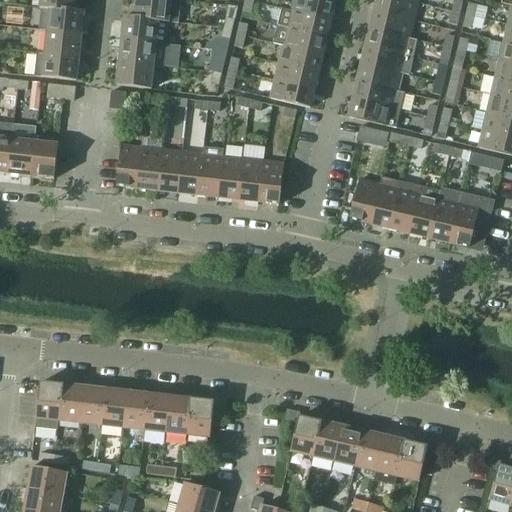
[(40,0),(40,8),(85,13),(85,12),(75,11),(75,0),(40,0)]
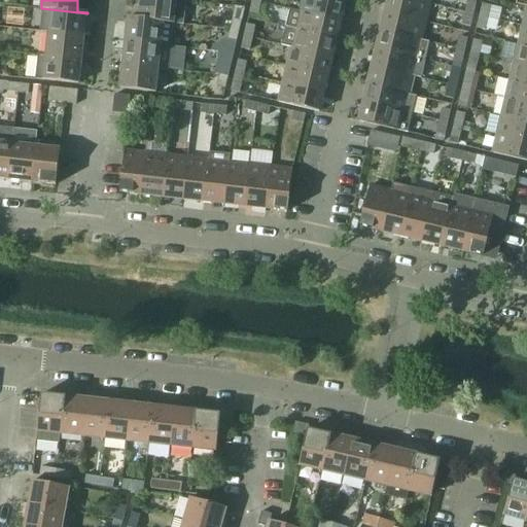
[(179,0),(140,0),(138,20),(173,24),(174,24),(174,23),(184,25),(186,1),(179,0)]
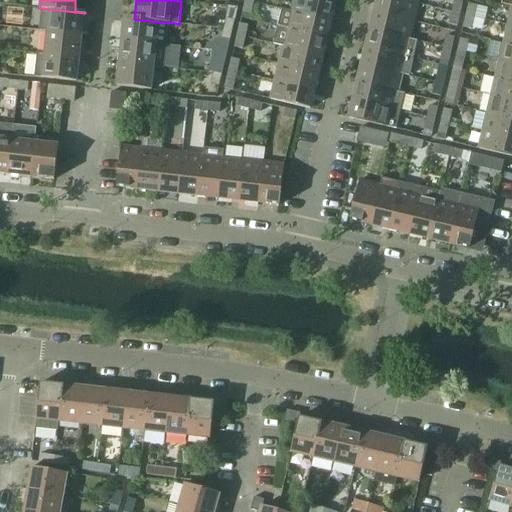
[(255,2),(246,0),(243,12),(252,14),(255,2)]
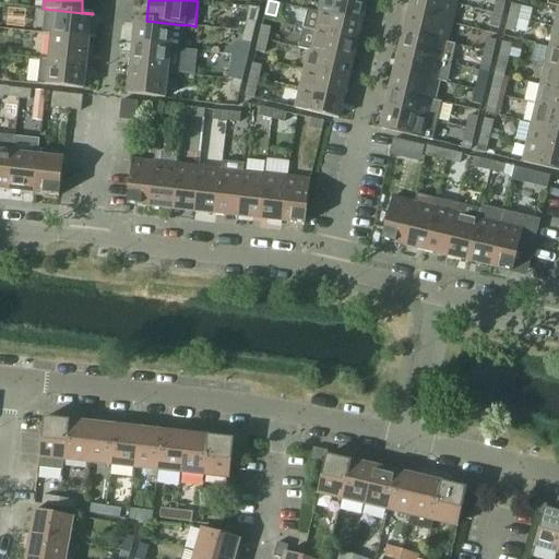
[(353,0),(321,0),(319,12),(361,22),(366,3),(353,0)]
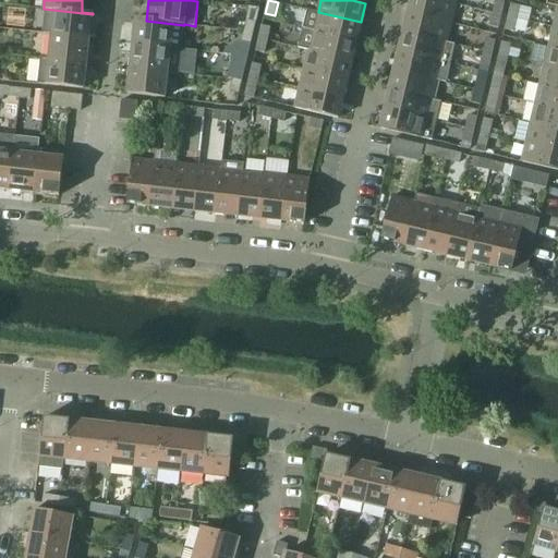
[(436,0),(411,0),(408,13),(451,24),(456,4),(436,0)]
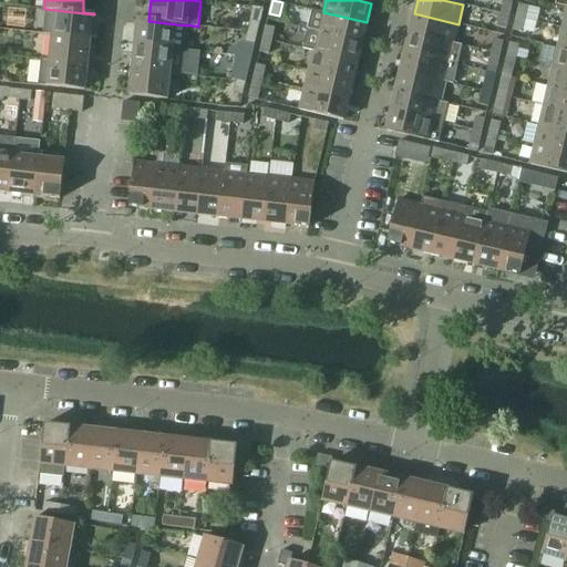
[(504,1),(501,13),(509,16),(513,2),(504,1)]
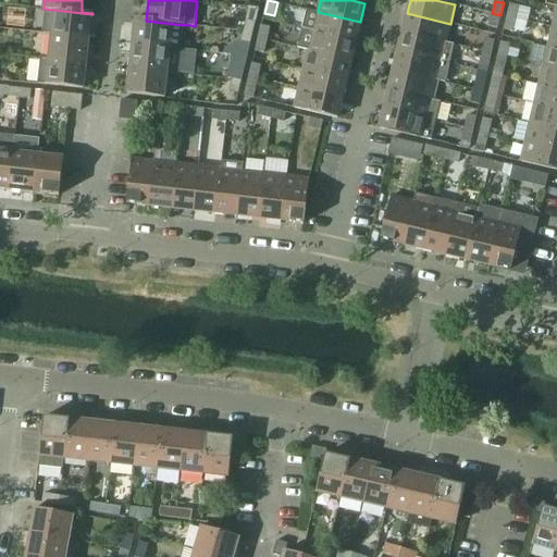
[(510,4),(507,17),(516,19),(519,7),(510,4)]
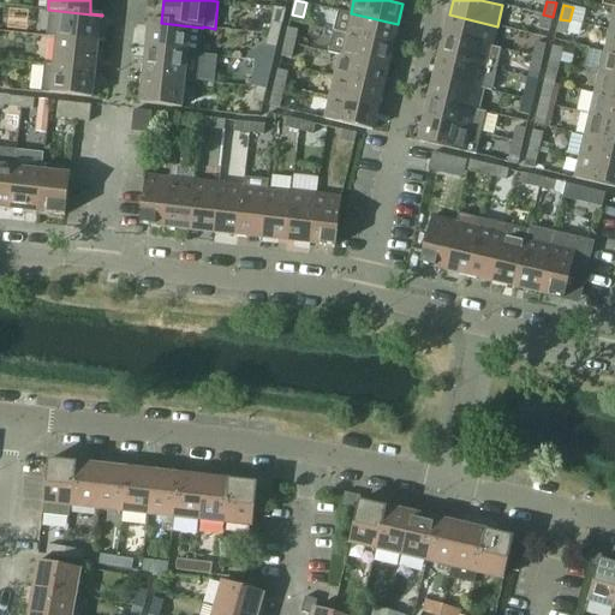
[(275,7),(269,34),(280,36),(286,9),(275,7)]
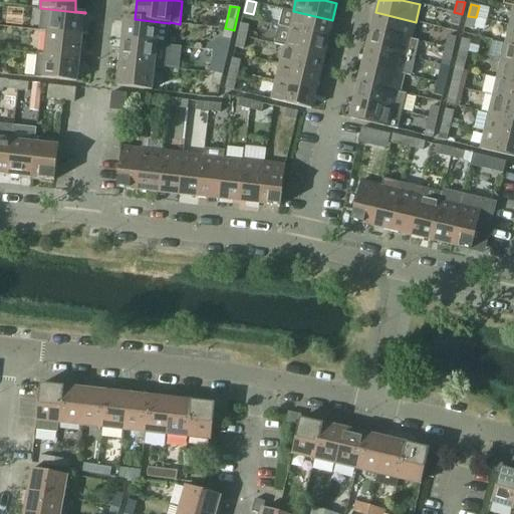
[(85,13),(40,8),(38,30),(82,36),(85,13)]
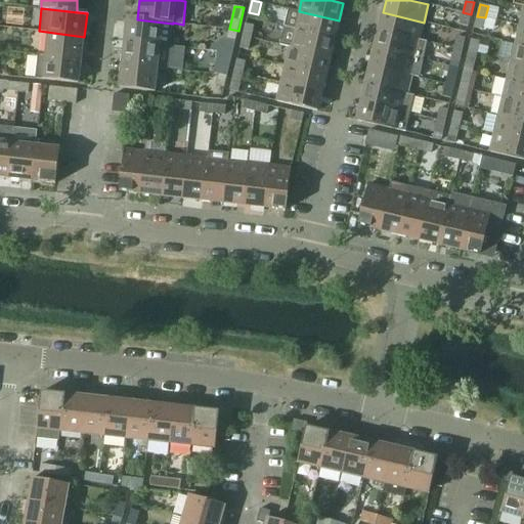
[(299,11),(289,9),(285,27),(335,39),(339,20),(299,11)]
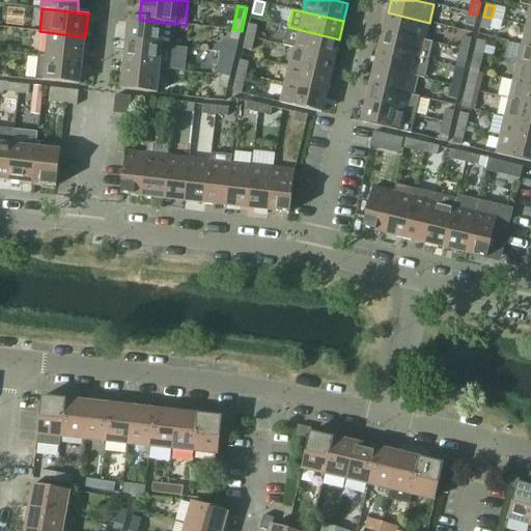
[(388,12),(384,31),(424,40),(429,23),(388,12)]
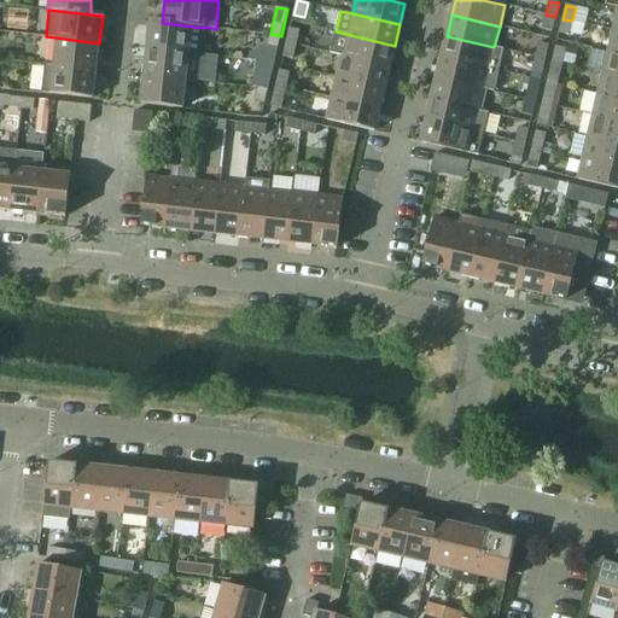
[(555,17),(546,15),(543,29),(553,31),(555,17)]
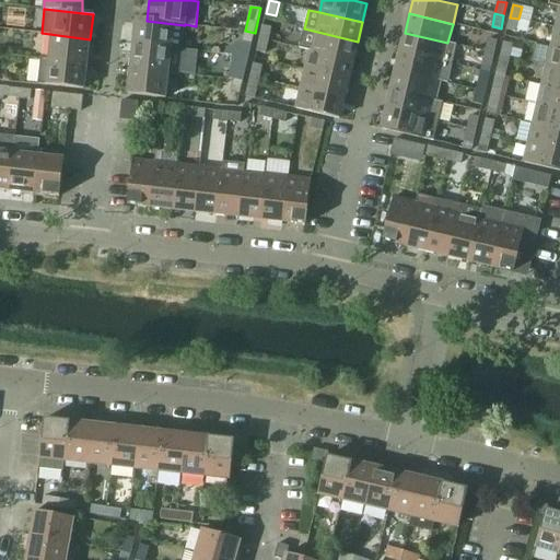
[(510,18),(508,30),(515,32),(516,30),(528,33),(531,22),(518,19),(510,18)]
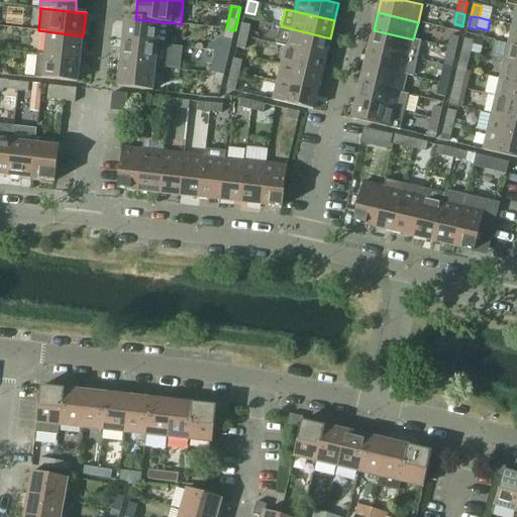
[(135,19),(125,17),(123,40),(167,45),(170,23),(135,19)]
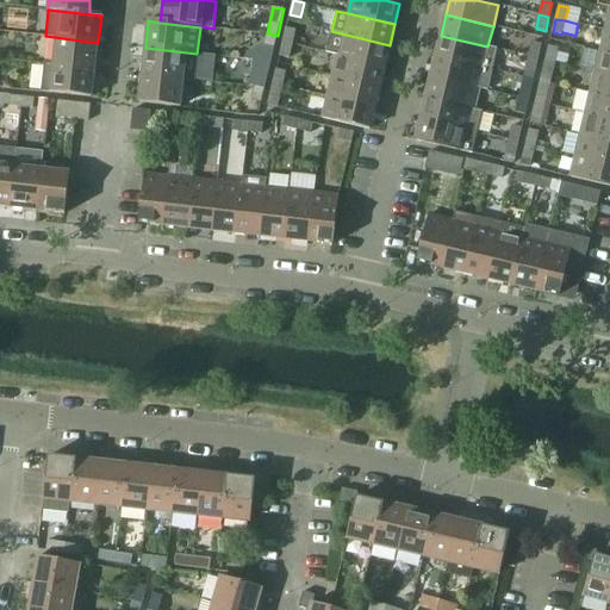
[(286,29),(284,42),(293,44),(297,31),(286,29)]
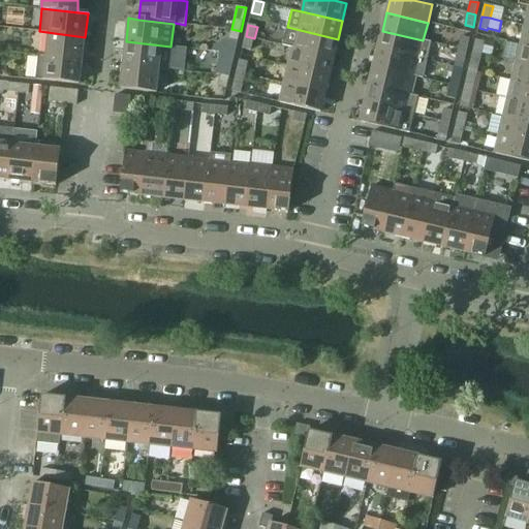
[(338,39),(287,27),(283,45),(293,48),(334,57),(338,39)]
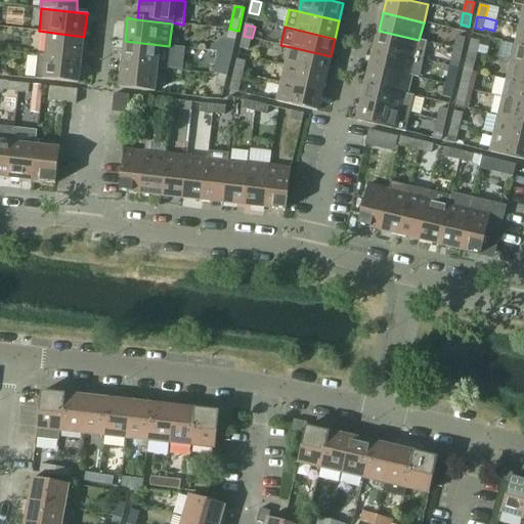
[(238,31),(229,29),(227,39),(235,41),(238,31)]
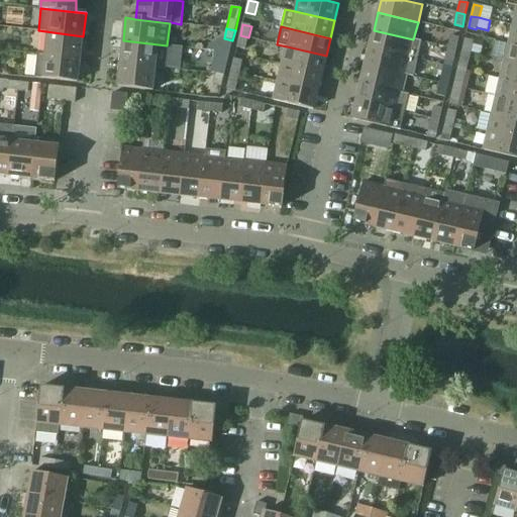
[(374,30),(370,47),(417,59),(421,41),(413,39),(374,30)]
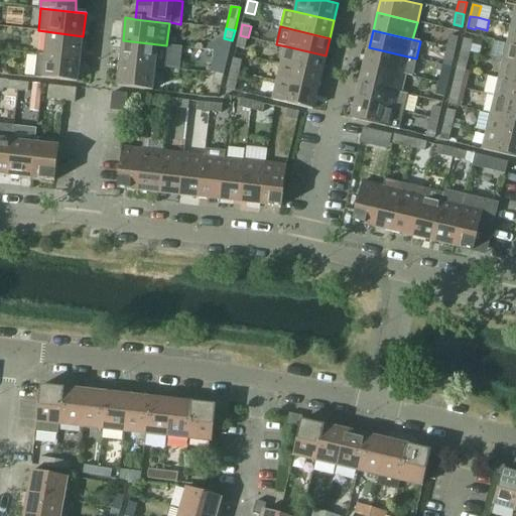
[(47,32),(45,54),(80,58),(83,36),(47,32)]
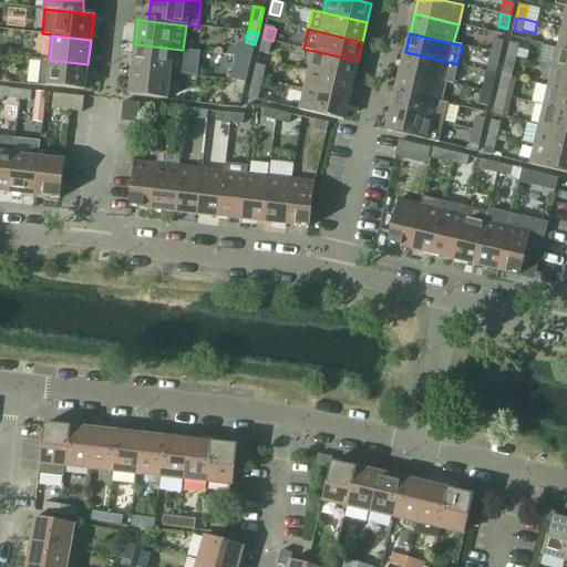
[(272,41),(264,39),(260,52),(269,54),(272,41)]
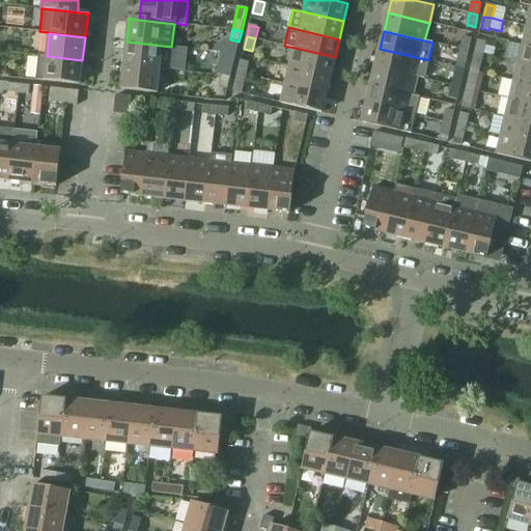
[(464,37),(460,49),(469,51),(472,39),(464,37)]
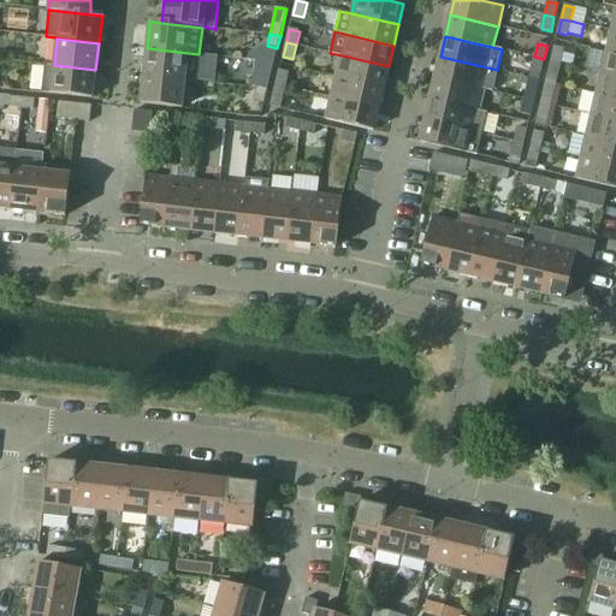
[(555,47),(551,61),(561,64),(564,49),(555,47)]
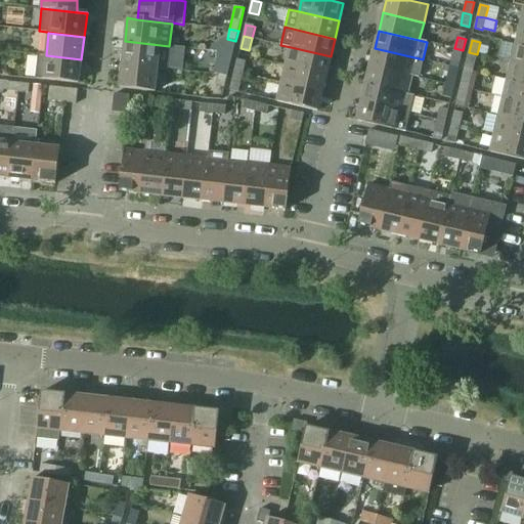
[(169,46),(125,41),(122,64),(168,69),(169,46)]
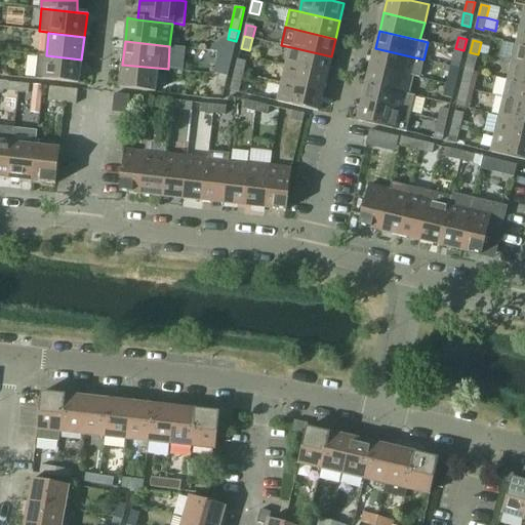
[(524,45),(517,44),(513,63),(524,65),(524,45)]
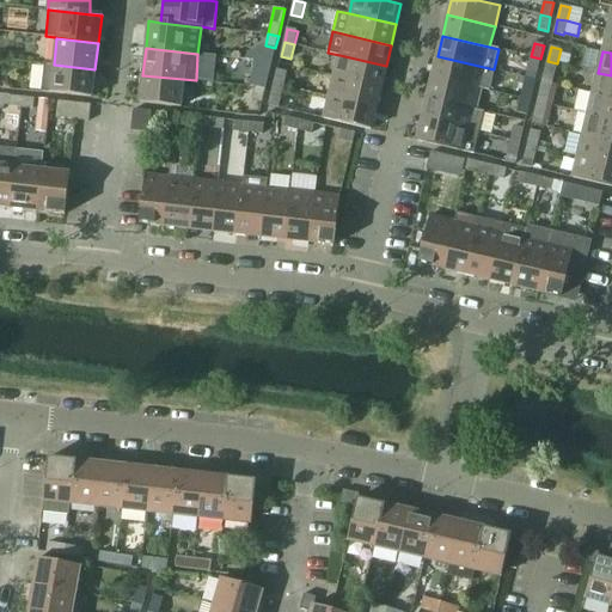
[(340,55),(334,77),(381,87),(386,66),(340,55)]
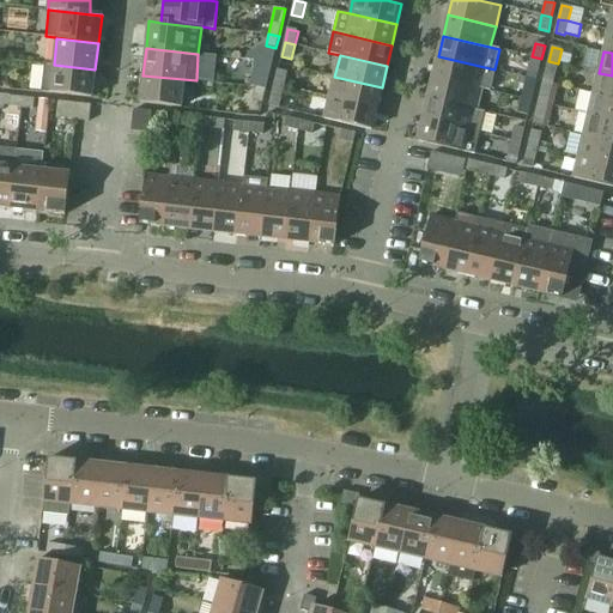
[(438,56),(434,78),(480,89),(490,91),(495,70),(438,56)]
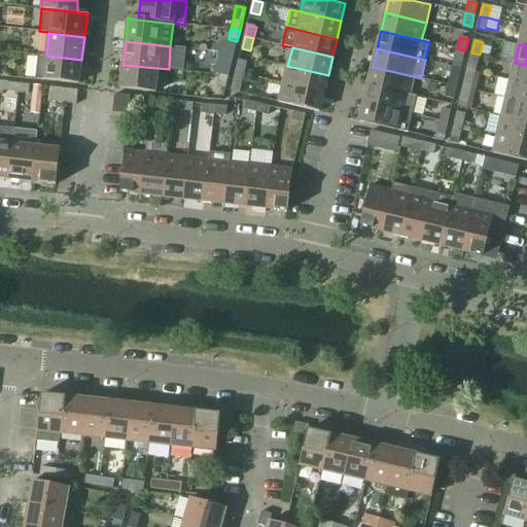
[(465,50),(457,48),(454,61),(462,63),(465,50)]
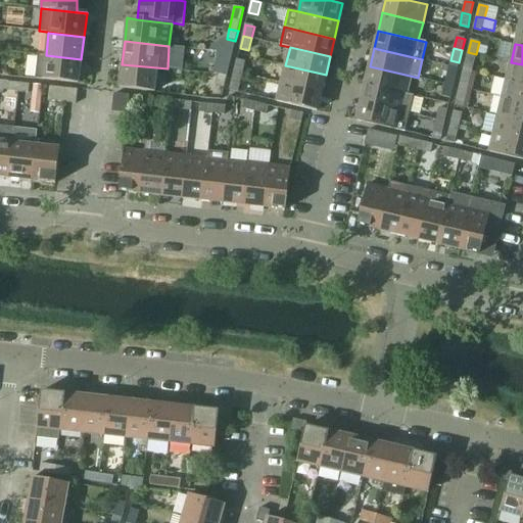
[(219,51),(217,75),(219,75),(227,77),(228,77),(233,53),(219,51)]
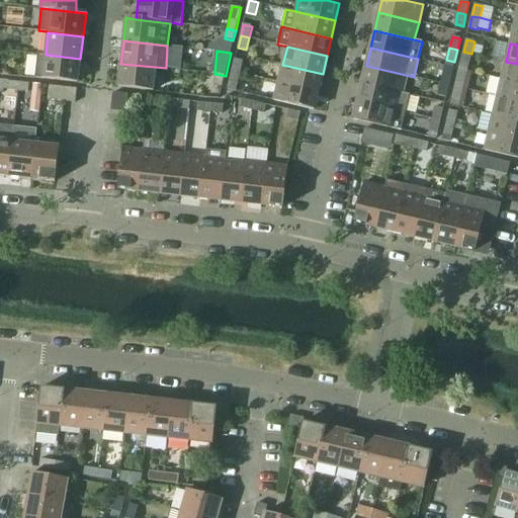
[(471,54),(463,52),(460,63),(468,65),(471,54)]
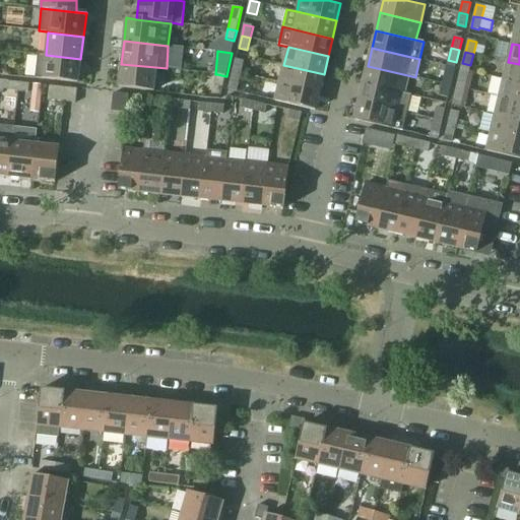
[(46,55),(38,54),(35,78),(78,83),(80,59),(46,55)]
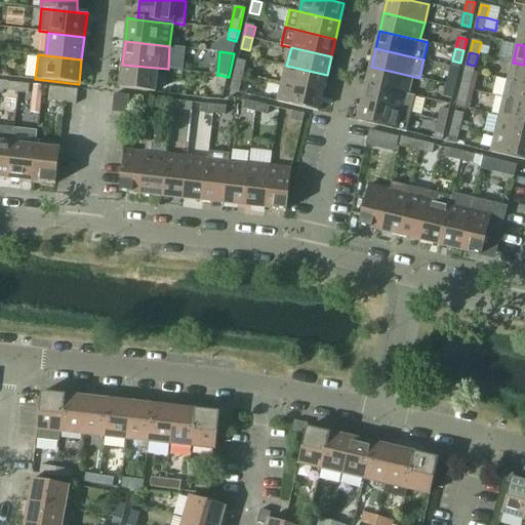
[(238,61),(235,72),(244,74),(247,63),(238,61)]
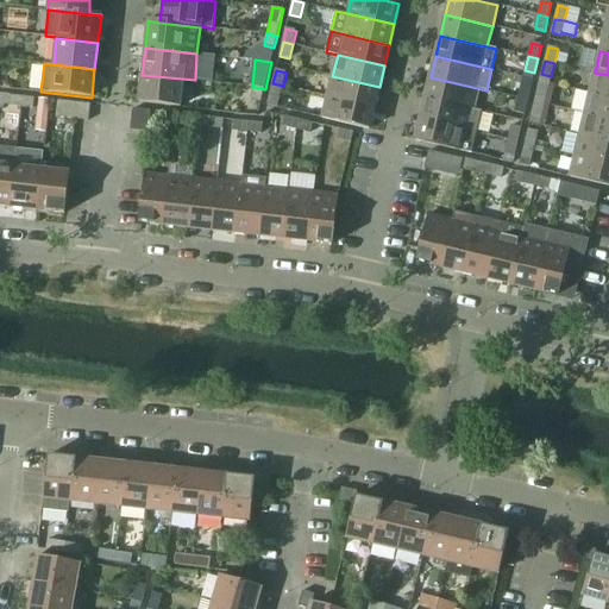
[(608,75),(595,73),(590,93),(608,96),(608,75)]
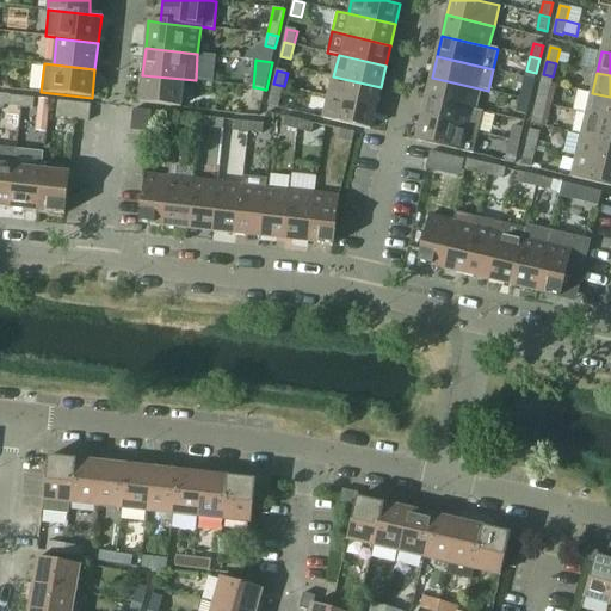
[(184,80),(142,75),(140,103),(180,107),(184,80)]
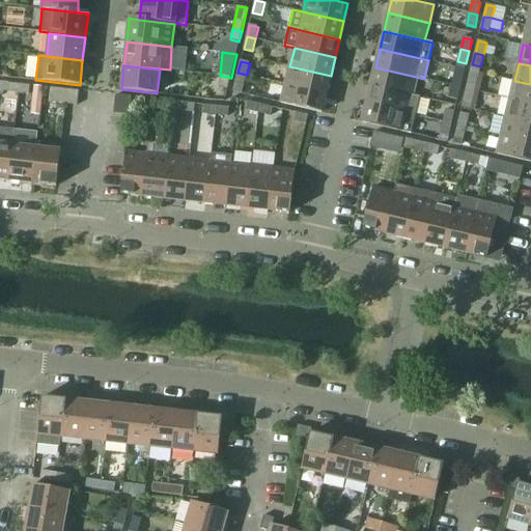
[(289,66),(285,84),(327,93),(331,76),(289,66)]
